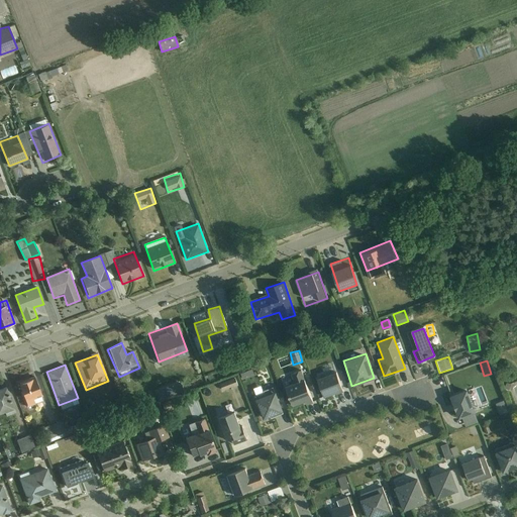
[(253,374),(250,367),(239,372),(242,379),(253,374)]
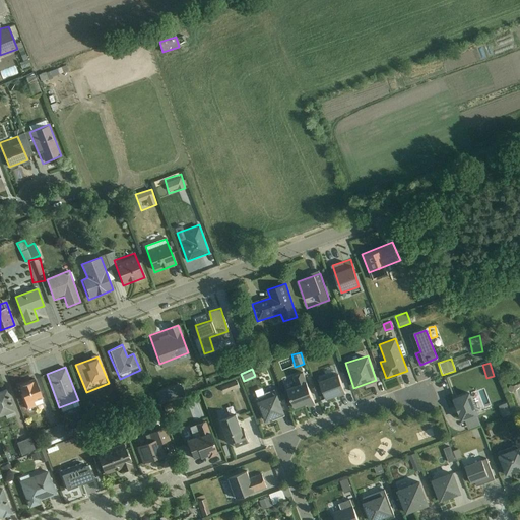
[(295,409),(313,402),(302,373),(282,380),(295,409)]
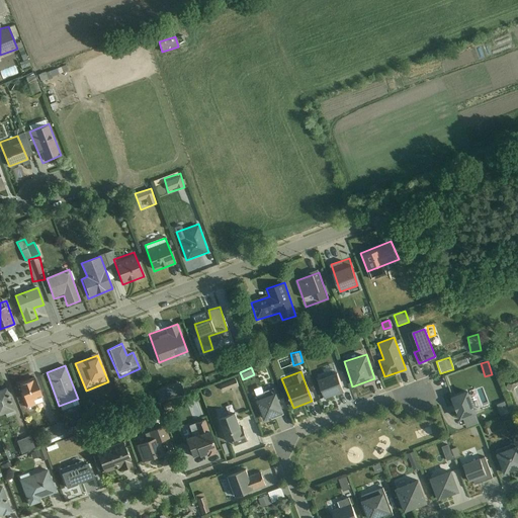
[(325,400),(344,393),(336,371),(317,378),(325,400)]
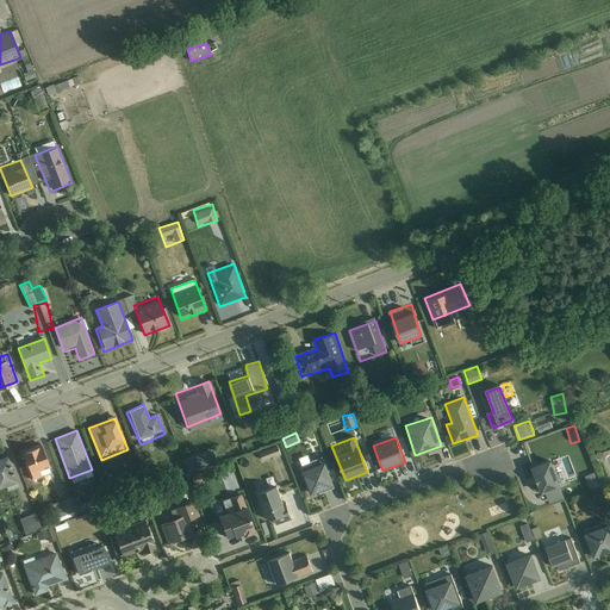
[(32,480),(51,473),(41,444),(22,452),(32,480)]
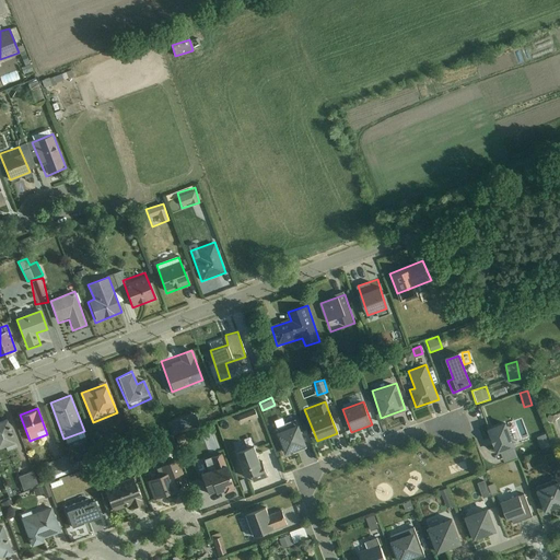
[(282,417),(273,419),(276,427),(284,423),(282,417)]
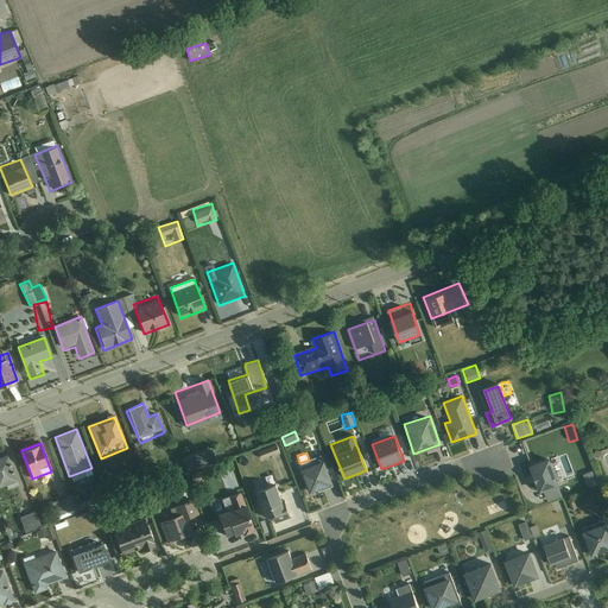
[(0,487),(18,481),(8,455),(0,457),(0,487)]
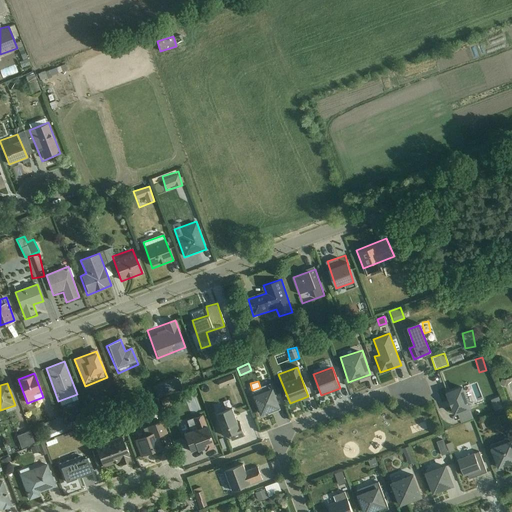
[(261,416),(280,409),(272,385),(252,392),(261,416)]
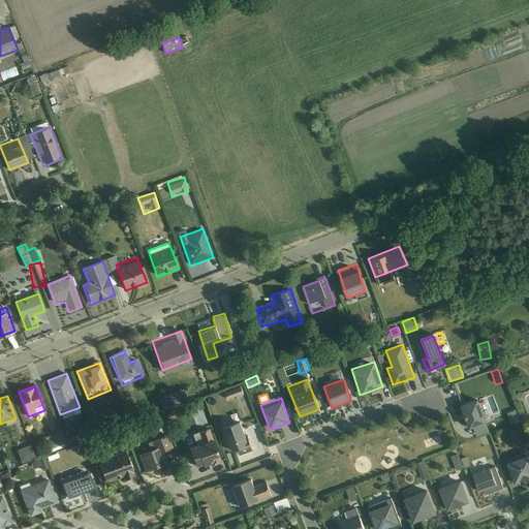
[(469,428),(487,423),(478,399),(461,405),(469,428)]
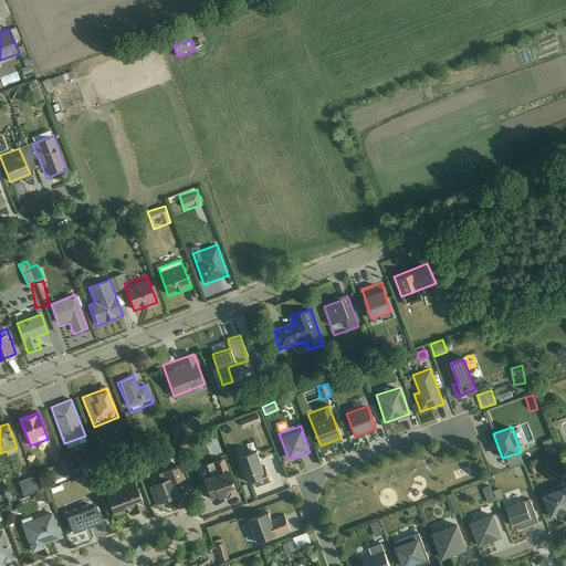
[(239,433),(231,436),(232,442),(241,440),(239,433)]
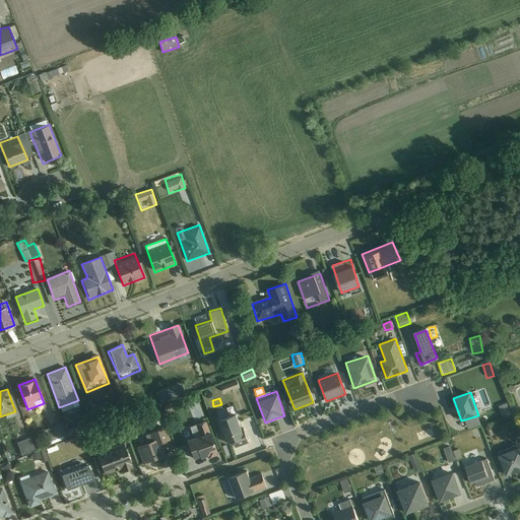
[(502,415),(510,412),(507,402),(498,405),(502,415)]
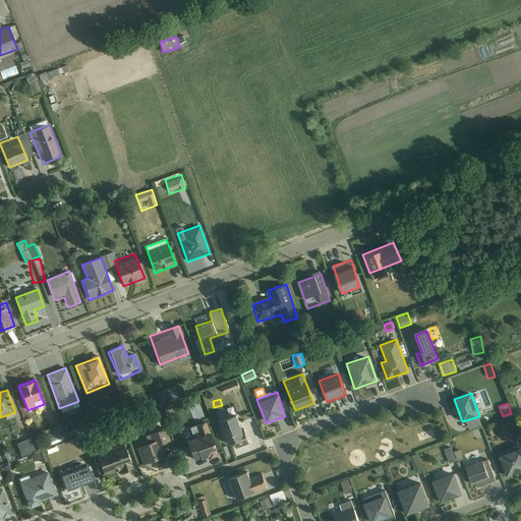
[(220,417),(228,448),(246,444),(238,412),(220,417)]
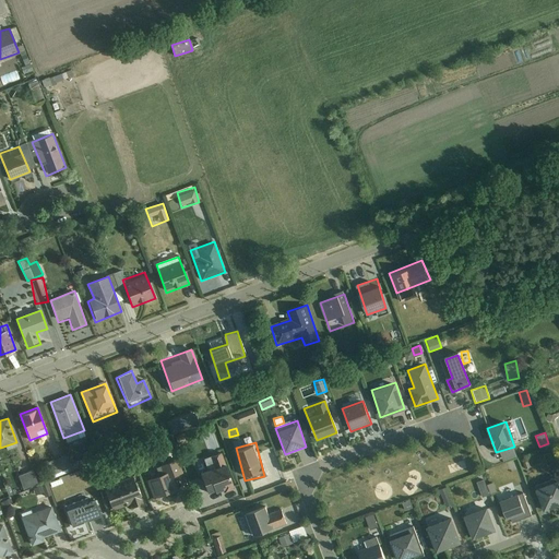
[(64,455),(47,461),(52,477),(70,472),(64,455)]
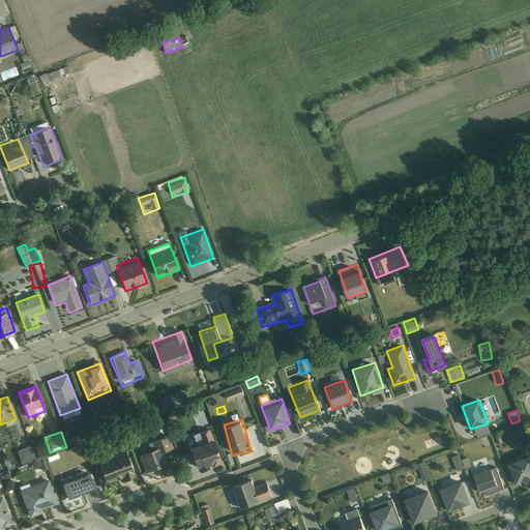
[(196,471),(221,462),(209,432),(185,440),(196,471)]
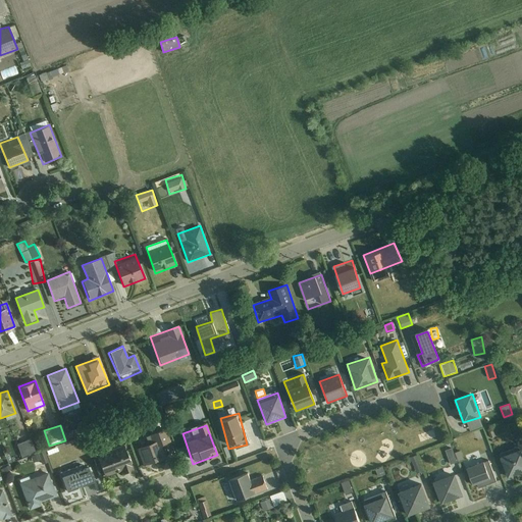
[(31,439),(17,442),(19,456),(34,453),(31,439)]
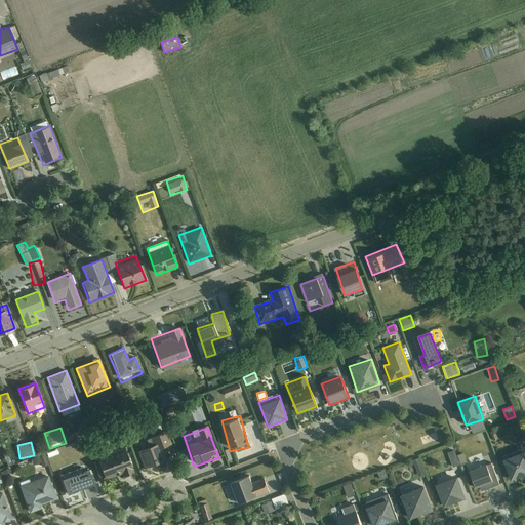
[(142,471),(166,461),(160,443),(135,452),(142,471)]
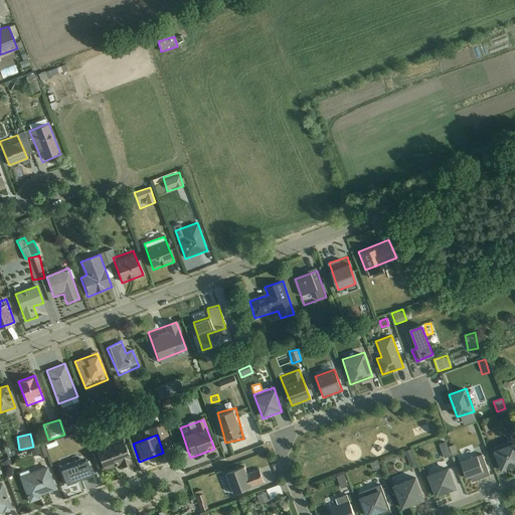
[(104,473),(130,463),(120,437),(94,447),(104,473)]
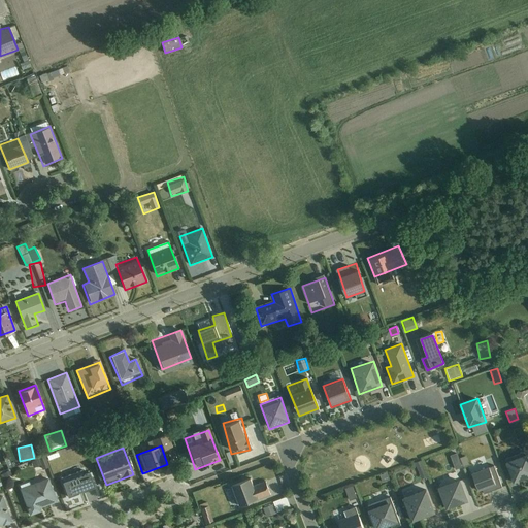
[(6,459),(17,457),(14,450),(4,452),(6,459)]
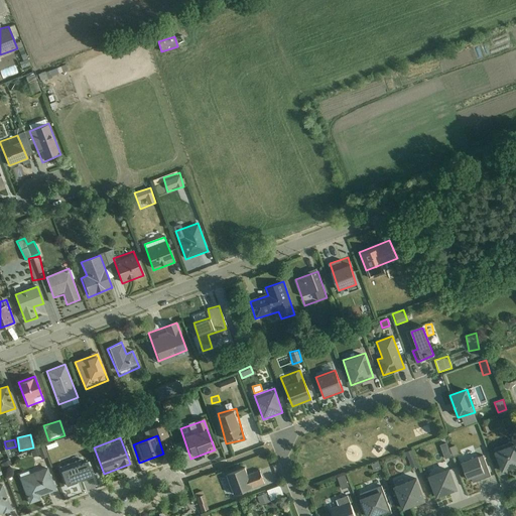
[(45,444),(47,449),(57,446),(55,441),(45,444)]
